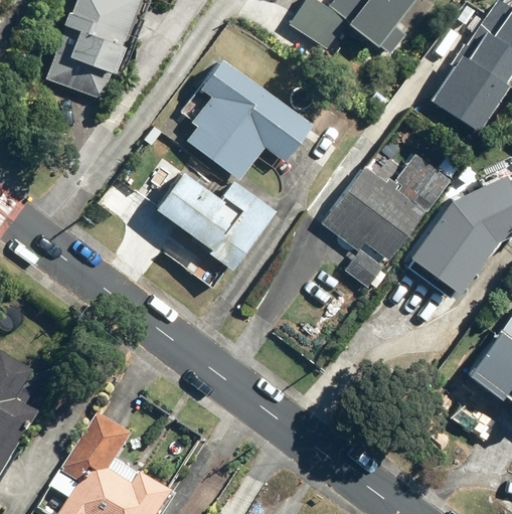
[(103,99),(112,72),(121,75),(147,0),(158,0),(173,5),(175,0),(76,0),(48,79),(103,99)]
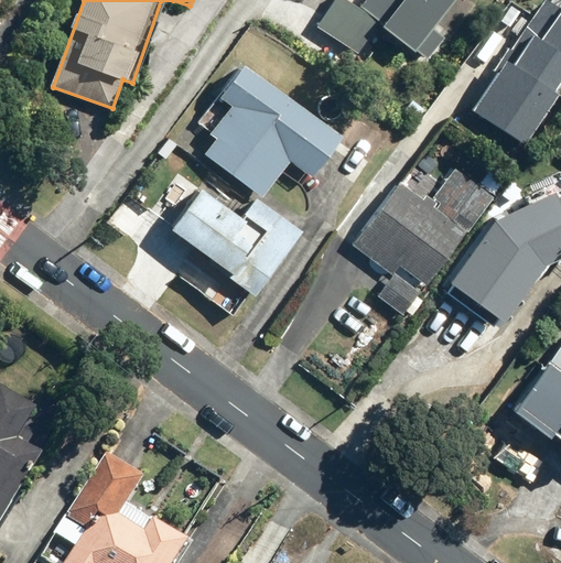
[(337,0),(320,26),(355,52),(375,24),(340,0),(337,0)]
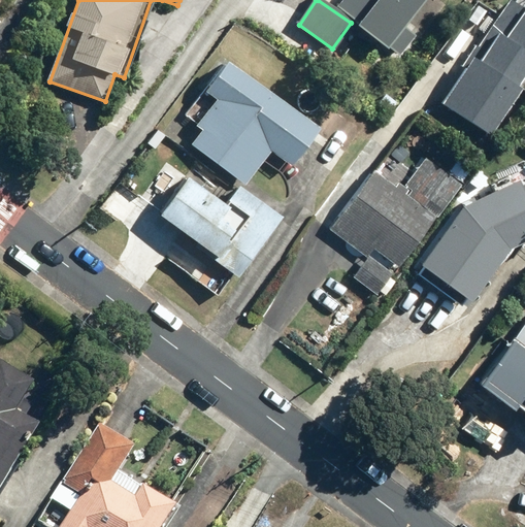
[(386,44),(419,0),(342,0),(337,8),(386,44)]
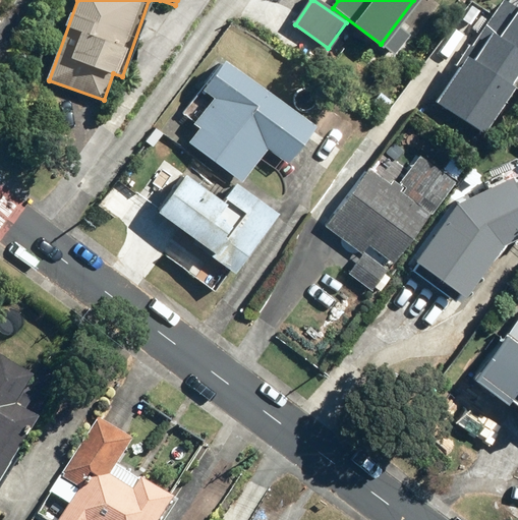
[(500,0),(436,103),(482,132),(517,75),(517,4),(511,0),(500,0)]
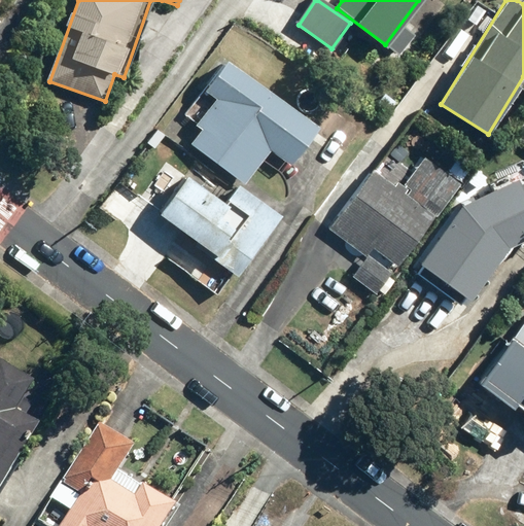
[(317,126),(226,59),(205,89),(215,96),(195,124),(204,130),(194,143),(247,182),(272,148),(291,162),(317,126)]
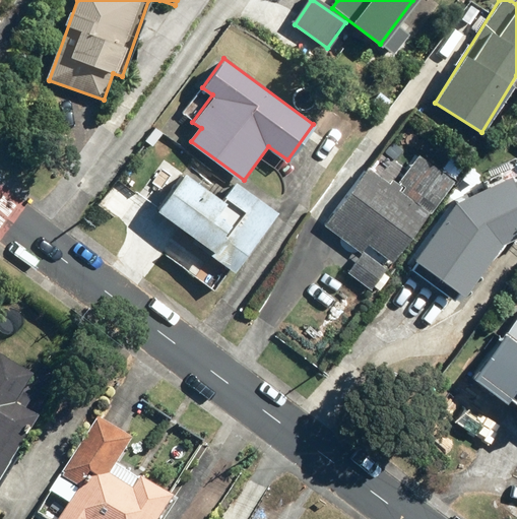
[(397,188),(368,169),(328,228),(363,251),(367,244),(395,263),(431,210),(435,212),(457,180),(421,154),(397,188)]
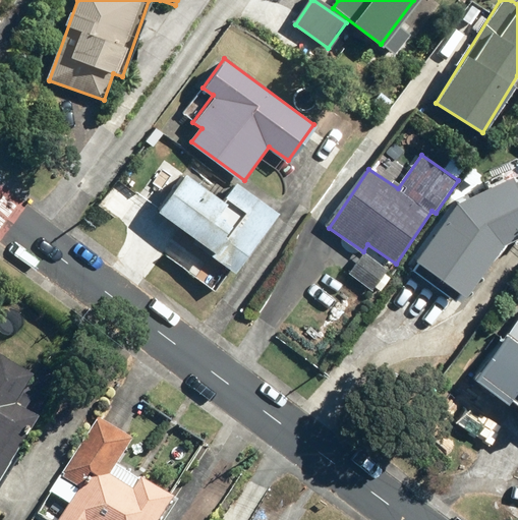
[(156,213),(204,246),(202,249),(235,274),(279,211),(237,182),(225,199),(246,214),(228,240),(223,236),(231,226),(216,215),(225,203),(183,173),(156,213)]
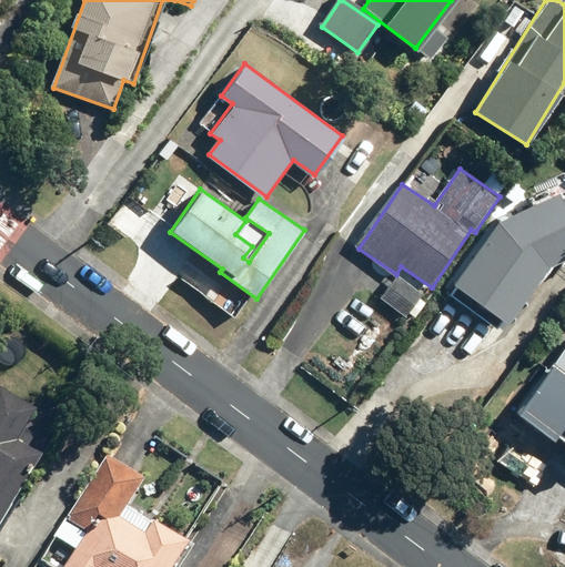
[(457,289),(453,295),(498,327),(503,321),(507,324),(551,262),(564,255),(564,202),(561,194),(497,223),(453,285),(457,289)]
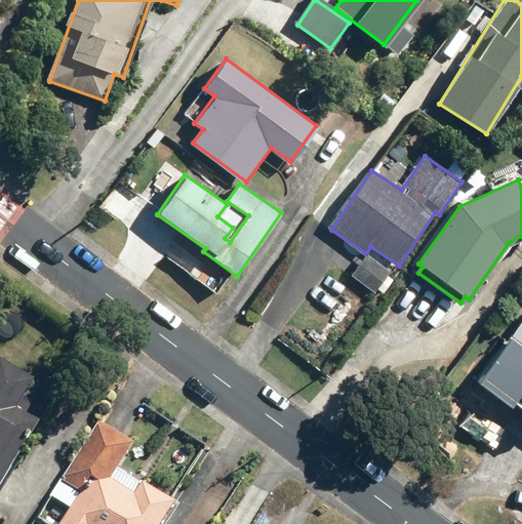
[(368,253),(352,274),(378,295),(395,275),(368,253)]
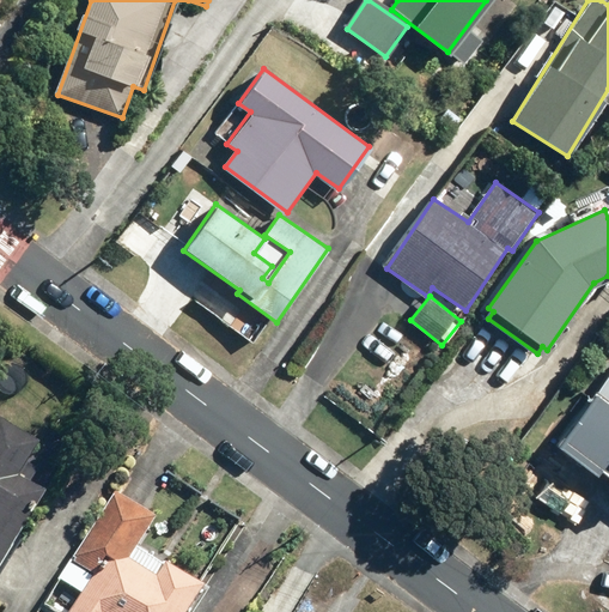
[(596,474),(600,470),(608,476),(608,373),(556,447),(596,474)]
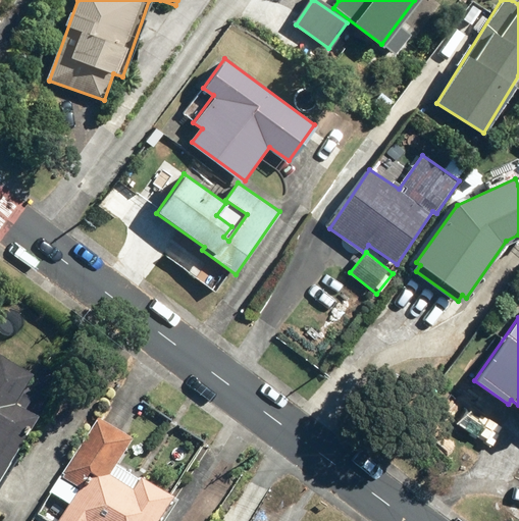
[(0,486),(40,422),(27,415),(35,402),(24,395),(34,379),(0,358),(0,486)]
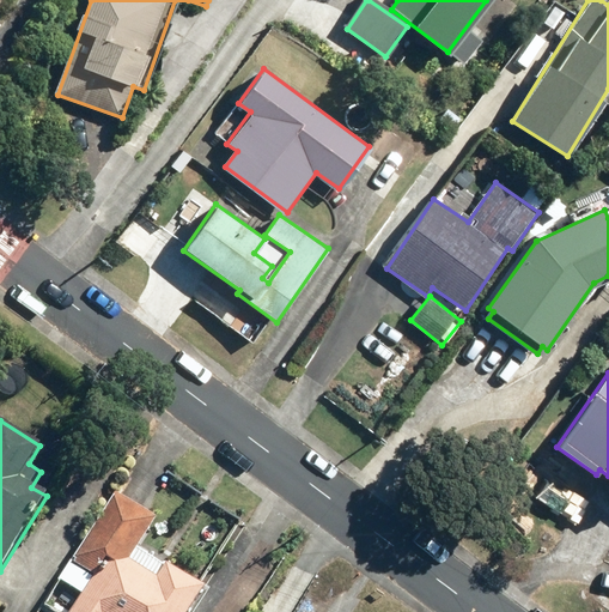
[(189,611),(203,591),(166,567),(158,581),(131,563),(159,519),(116,492),(72,564),(93,577),(71,611),(189,611)]
